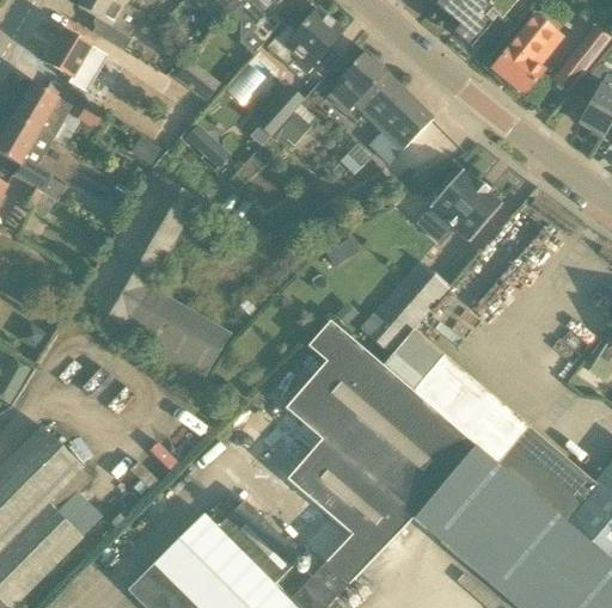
[(81,0),(79,5),(78,6),(96,17),(105,22),(98,35),(124,50),(132,37),(145,14),(127,4),(120,0),(81,0)]
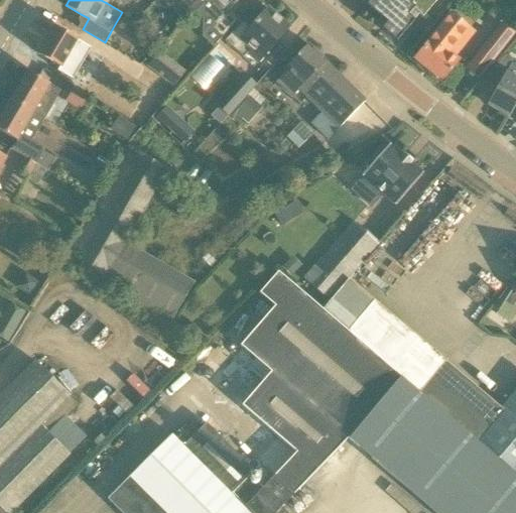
[(166,0),(169,3),(172,0),(187,0),(197,9),(201,5),(205,0),(166,0)]
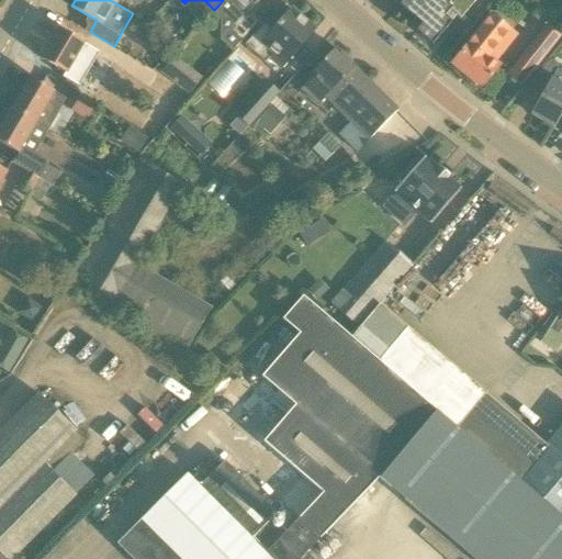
[(223,0),(218,6),(235,23),(221,36),(233,48),(242,40),(260,19),(249,9),(257,0),(223,0)]
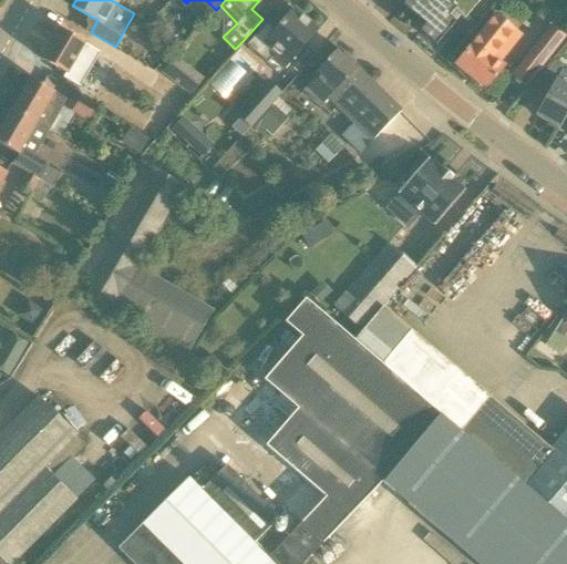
[(405,0),(403,3),(425,23),(420,30),(435,43),(455,21),(454,20),(461,13),(464,17),(478,0),(405,0)]
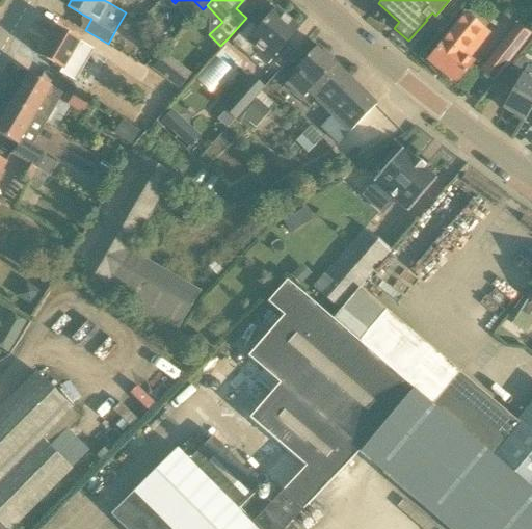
[(269,57),(297,27),(275,7),(258,27),(250,20),(232,41),(250,57),(259,48),(269,57)]
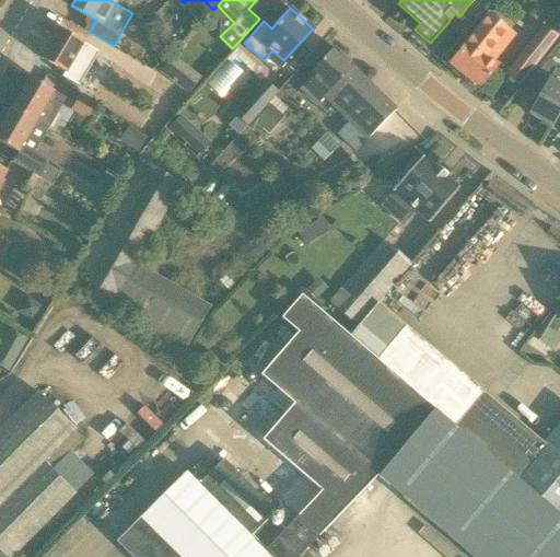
[(480,24),(451,60),(471,77),(480,84),(498,64),(493,60),(487,55),(509,26),(490,12),(480,24)]
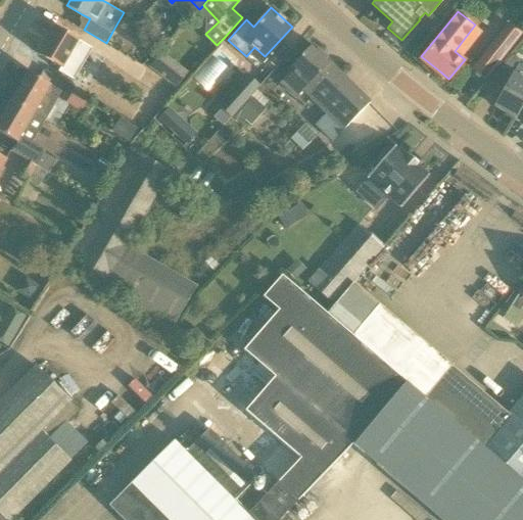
[(146,14),(138,21),(145,30),(153,21),(146,14)]
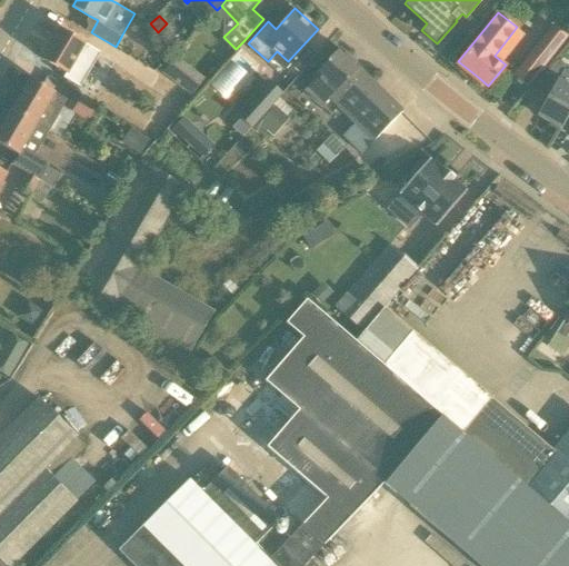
[(527,86),(567,33),(555,23),(513,76),(527,86)]
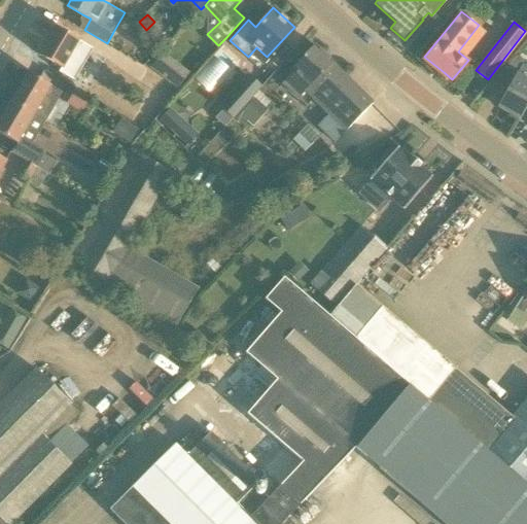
[(63,66),(73,49),(86,57),(94,45),(56,25),(38,54),(63,66)]
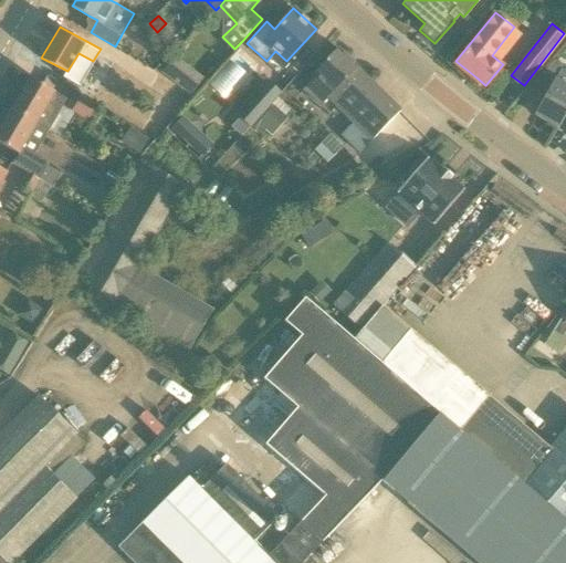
[(400,110),(356,66),(357,65),(338,48),(313,73),(315,75),(303,87),(320,104),(328,95),(354,121),(342,133),(359,150),(400,110)]
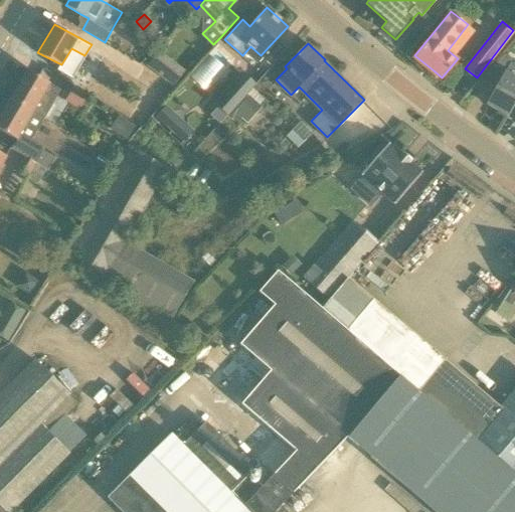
[(514,62),(514,60),(514,59),(504,53),(486,74),(499,81),(487,104),(507,115),(514,101),(514,62)]
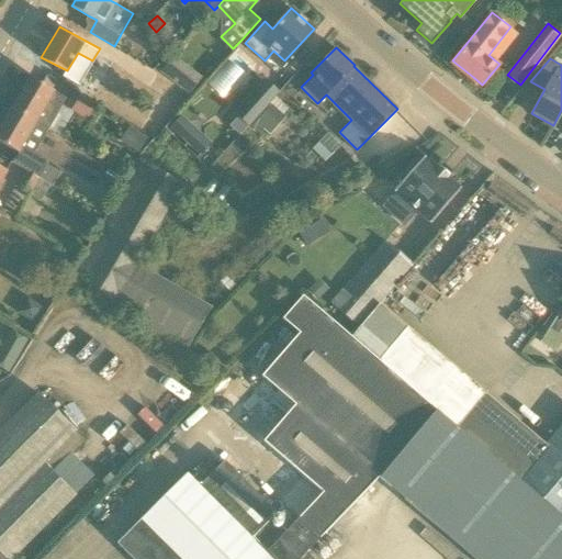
[(201,76),(194,70),(191,68),(190,67),(178,84),(182,87),(189,92),(201,76)]
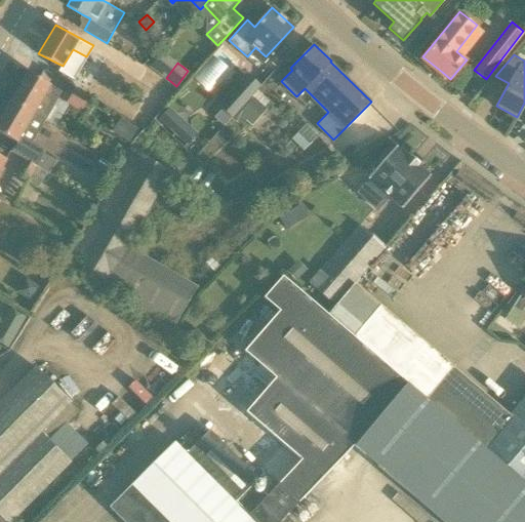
[(45,119),(63,90),(29,71),(11,99),(45,119)]
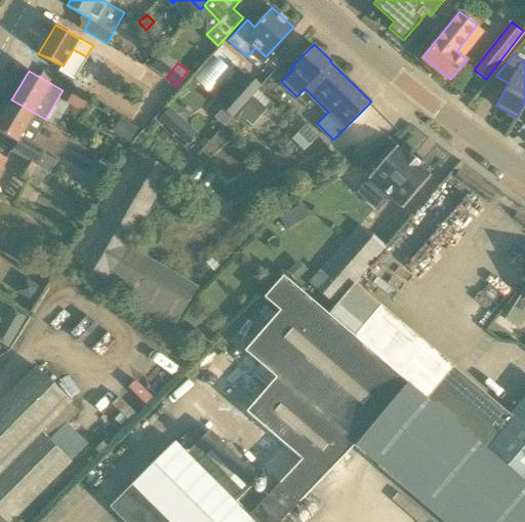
[(252,93),(261,84),(247,71),(218,104),(223,108),(215,116),(224,123),(230,115),(231,116),(233,114),(252,93)]
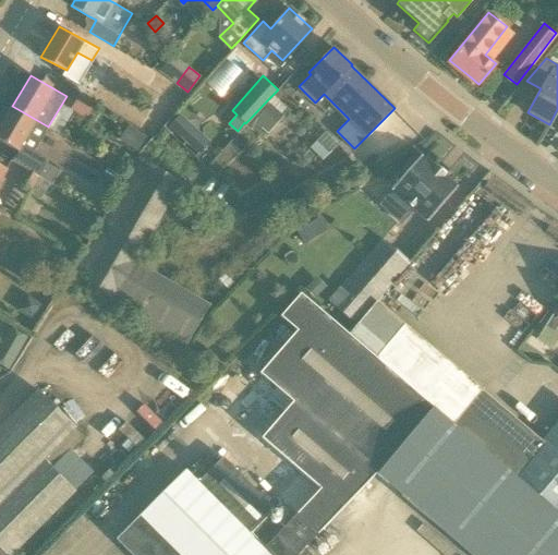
[(65,105),(86,118),(96,101),(74,88),(65,105)]
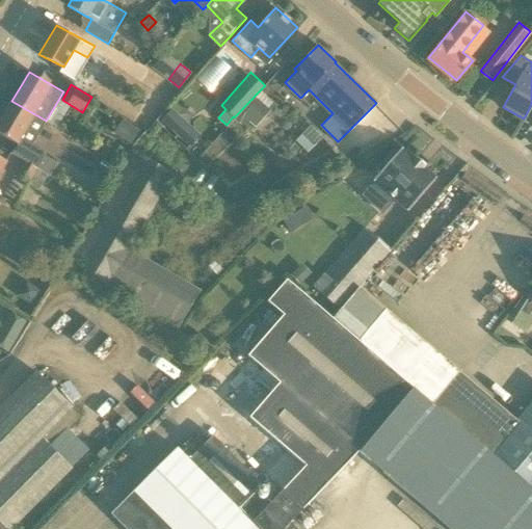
[(271,109),(256,95),(236,115),(245,126),(250,121),(255,126),(271,109)]
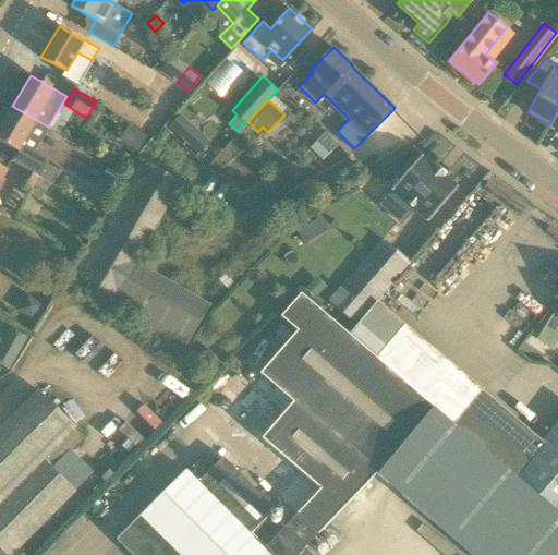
[(60,168),(46,160),(48,158),(34,151),(48,127),(12,106),(0,125),(0,139),(17,151),(12,159),(27,168),(38,175),(51,182),(60,168)]
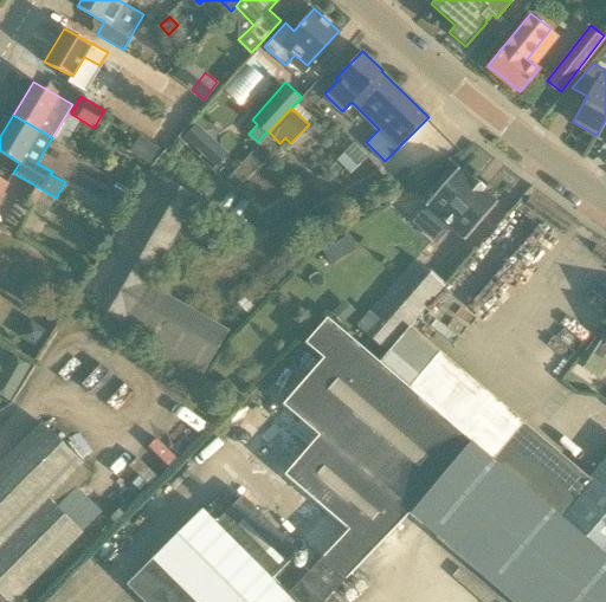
[(195,123),(185,136),(195,146),(195,144),(206,134),(195,123)]
